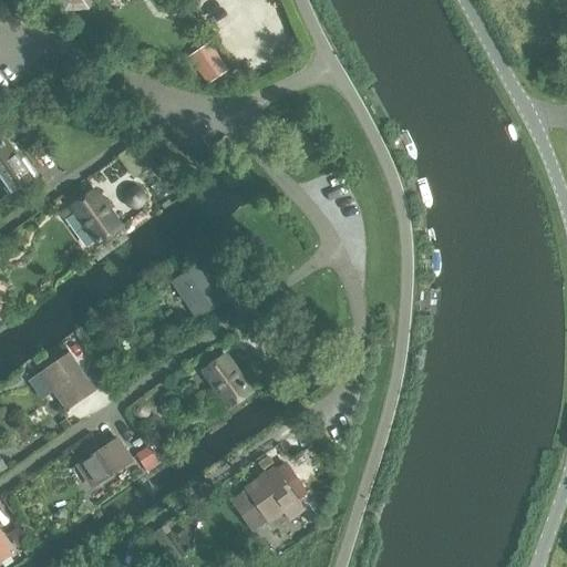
[(91,8),(93,0),(59,0),(66,10),(91,8)]
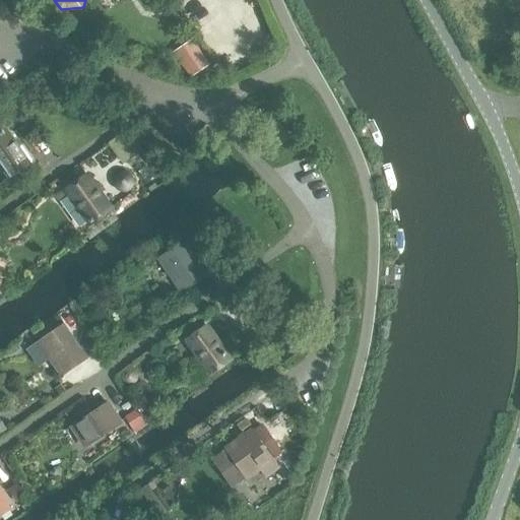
[(189,78),(210,64),(194,42),(174,56),(189,78)]
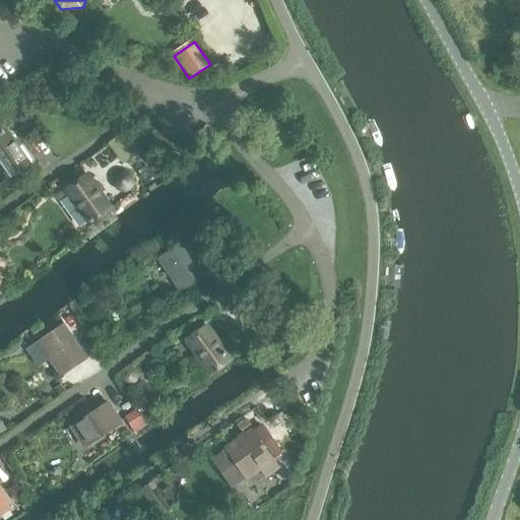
[(0,167),(8,179),(30,164),(7,129),(0,133),(0,167)]
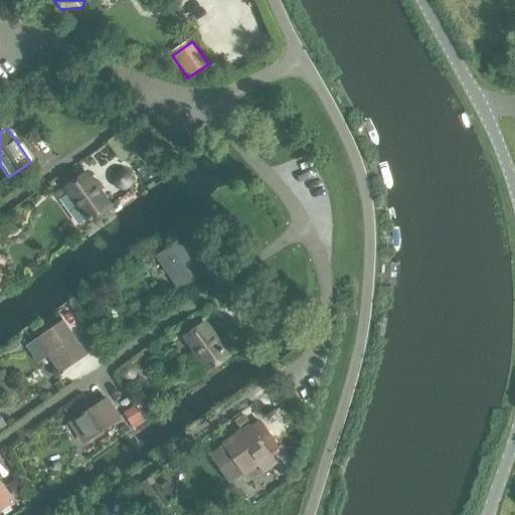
[(128,190),(129,190),(130,189),(131,189),(131,188),(132,187),(133,186),(134,185),(134,184),(135,183),(135,182),(135,181),(136,180),(136,179),(135,178),(135,177),(135,176),(135,175),(134,174),(134,173),(133,172),(133,171),(132,171),(131,170),(131,169),(130,169),(129,168),(128,168),(127,167),(126,167),(125,167),(124,167),(123,167),(122,167),(121,167),(120,168),(119,168),(118,169),(117,169),(116,170),(115,171),(114,172),(114,173),(113,174),(113,175),(112,176),(112,177),(112,178),(112,179),(112,180),(112,181),(112,182),(113,183),(113,184),(114,185),(114,186),(115,186),(115,187),(116,188),(117,189),(118,189),(119,190),(120,190),(121,190),(122,191),(123,191),(124,191),(125,191),(126,191),(127,190),(128,190)]
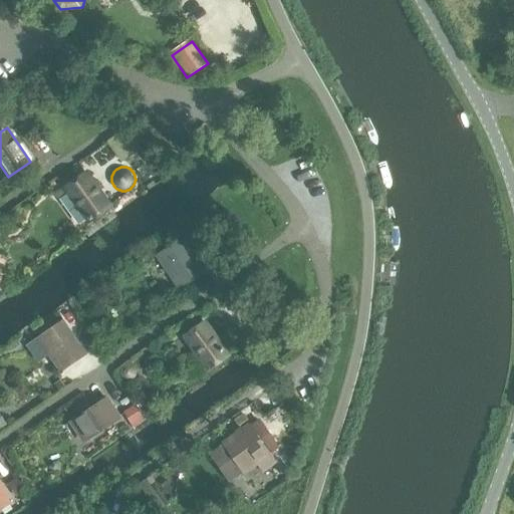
[(87,222),(104,210),(108,206),(84,173),(62,189),(87,222)]
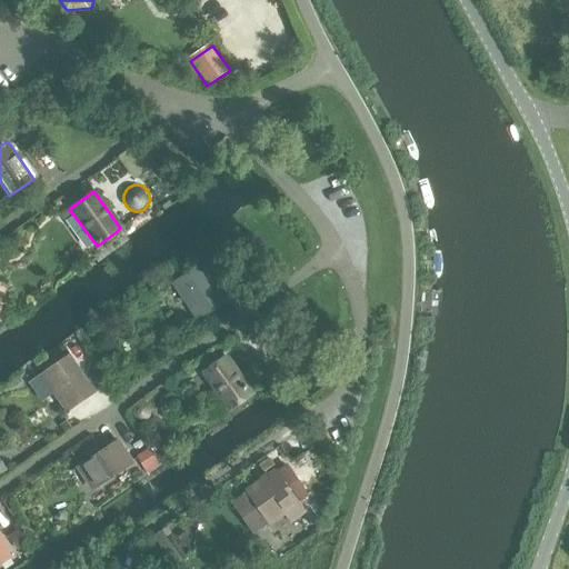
[(201,265),(172,285),(197,320),(227,301),(209,275),(221,267),(210,251),(198,259),(201,265)]
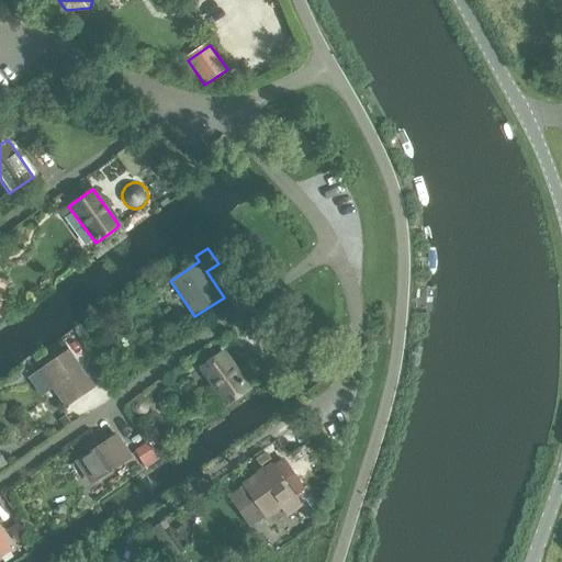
[(66,408),(96,388),(69,349),(40,370),(66,408)]
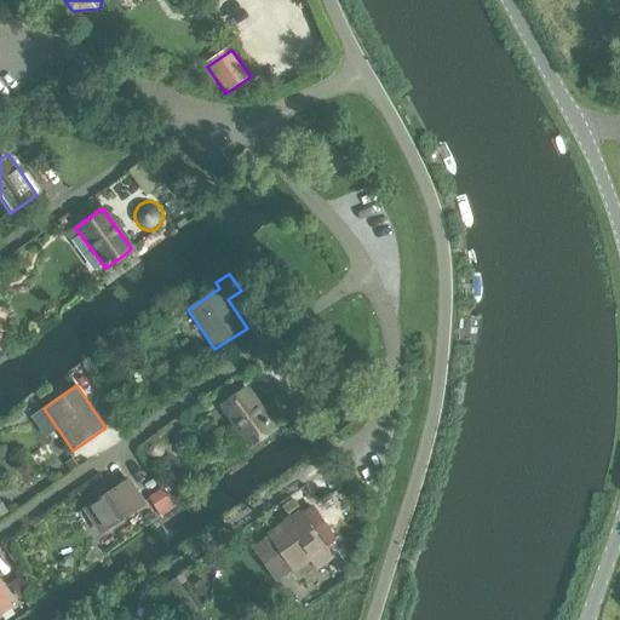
[(247,448),(274,429),(246,389),(218,408),(247,448)]
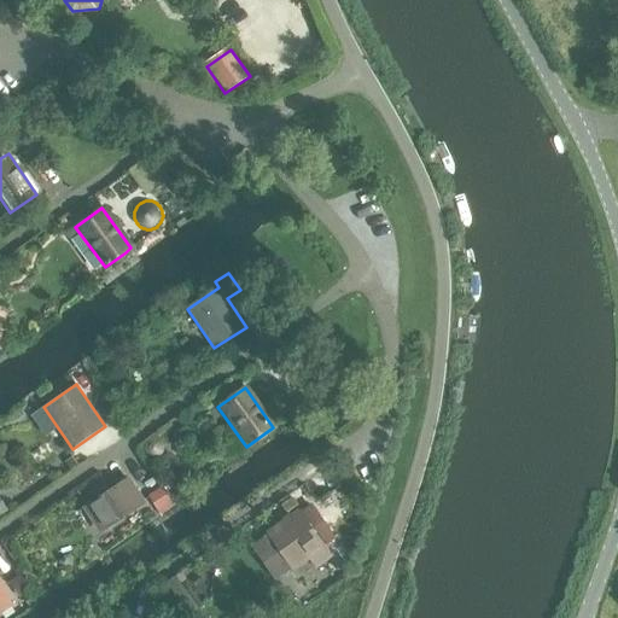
[(174,485),(194,473),(178,445),(158,458),(174,485)]
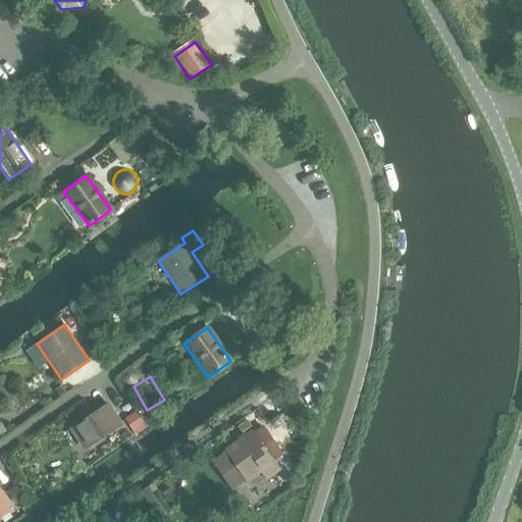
[(85,451),(124,424),(109,402),(69,428),(85,451)]
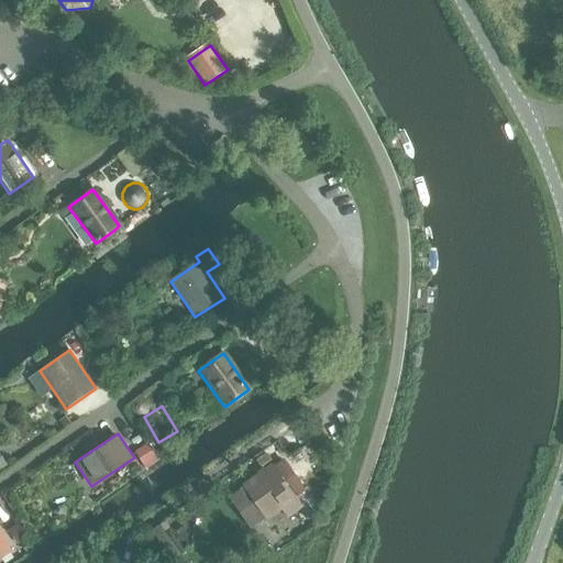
[(154,439),(134,451),(146,470),(165,456),(154,439)]
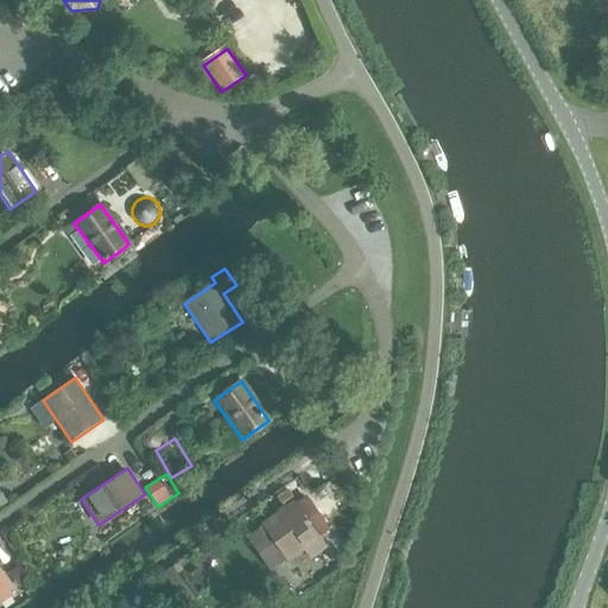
[(295,504),(264,526),(289,562),(305,550),(312,559),(327,550),(295,504)]
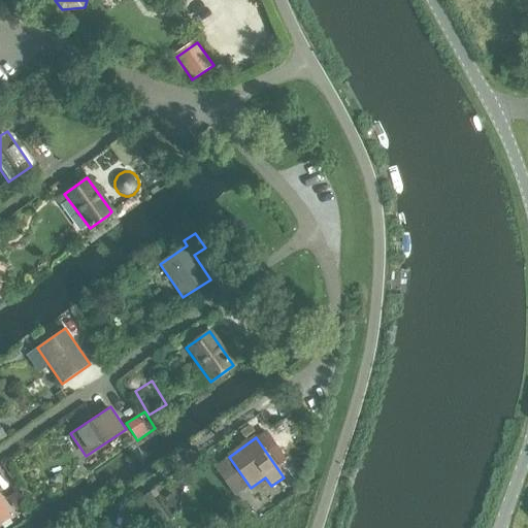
[(15,509),(27,501),(18,489),(6,497),(15,509)]
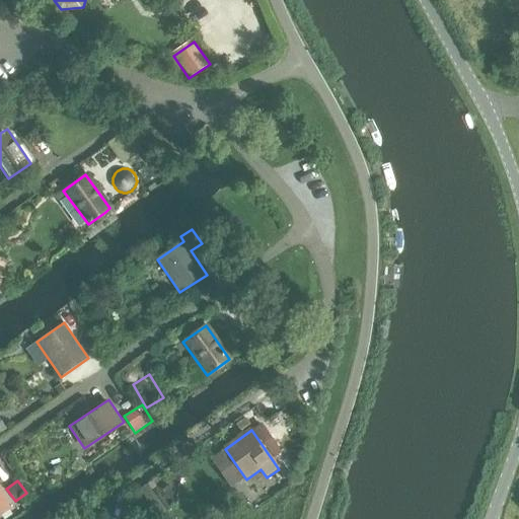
[(152,480),(133,495),(150,518),(172,518),(151,490),(156,486),(152,480)]
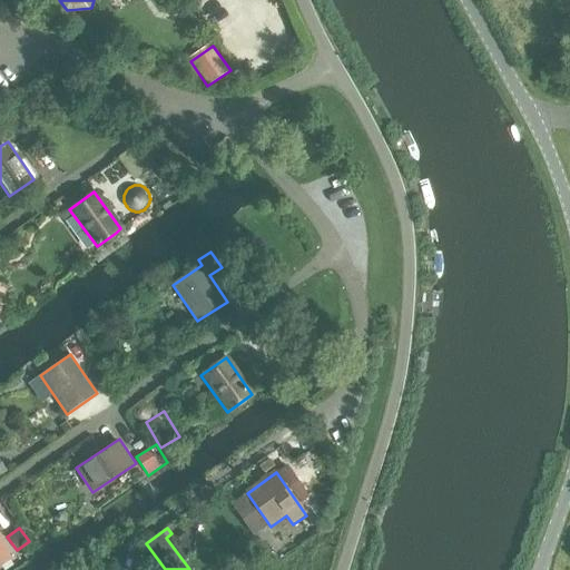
[(0,567),(17,556),(0,531),(0,567)]
